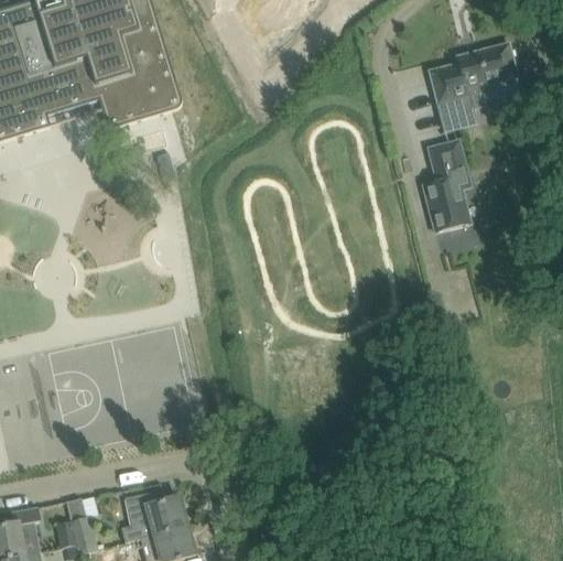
[(0,140),(49,126),(45,115),(97,99),(104,120),(105,123),(107,126),(109,127),(111,127),(115,127),(174,109),(176,108),(179,106),(180,104),(180,101),(180,98),(150,0),(25,0),(0,8),(0,140)]
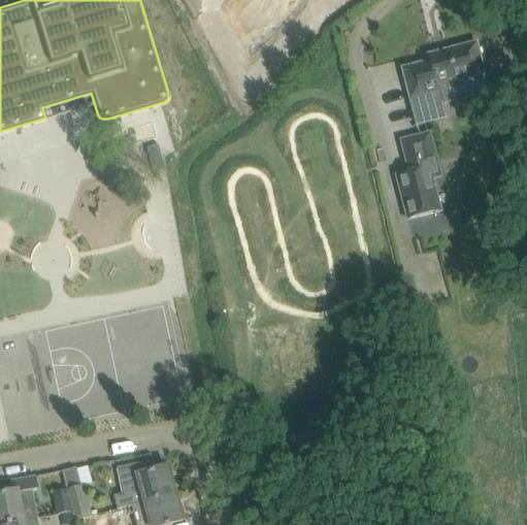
[(488,88),(484,72),(485,72),(475,40),(427,53),(429,59),(401,66),(409,97),(437,91),(439,100),(488,88)]
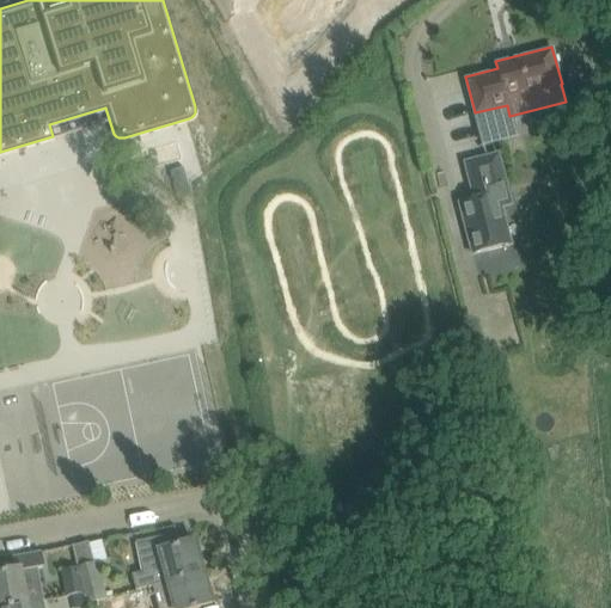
[(472,251),(509,241),(500,204),(509,201),(498,152),(465,160),(474,197),(459,201),(472,251)]
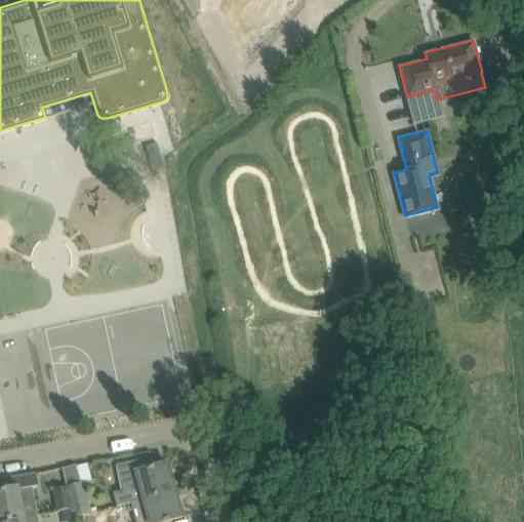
[(157,142),(145,145),(152,168),(164,165),(157,142)]
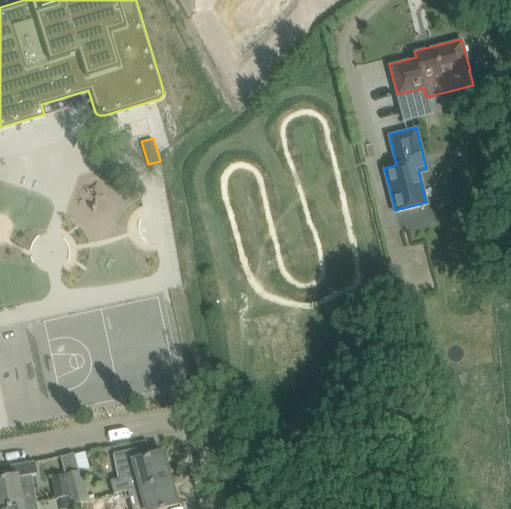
[(59,299),(198,276),(189,226),(90,242),(88,227),(79,229),(77,219),(109,214),(100,157),(51,165),(50,163),(0,171),(0,245),(57,235),(61,258),(53,259),(59,299)]
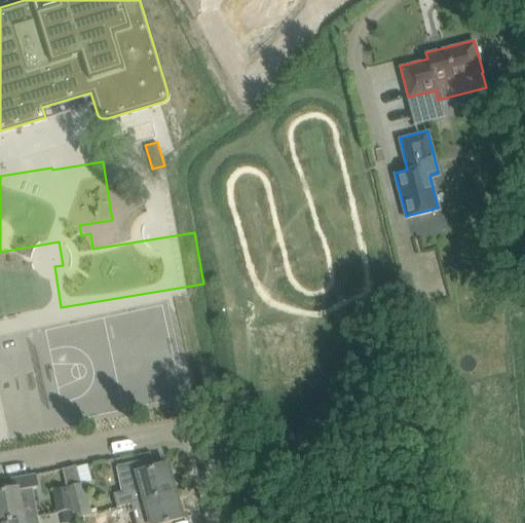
[(23,319),(48,315),(47,305),(22,308),(23,319)]
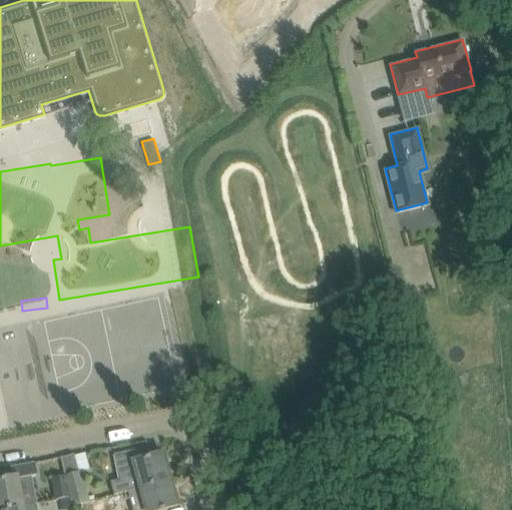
[(5,386),(11,421),(37,417),(35,403),(99,393),(98,388),(146,380),(146,379),(163,376),(151,304),(127,308),(130,325),(20,343),(19,332),(0,335),(0,372),(15,369),(17,384),(5,386)]
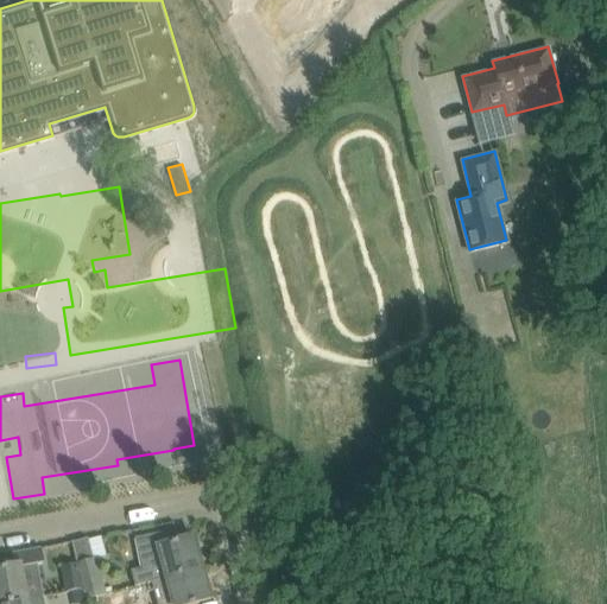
[(150,579),(151,582),(202,567),(193,534),(177,539),(174,528),(134,535),(140,565),(131,567),(134,583),(150,579)]
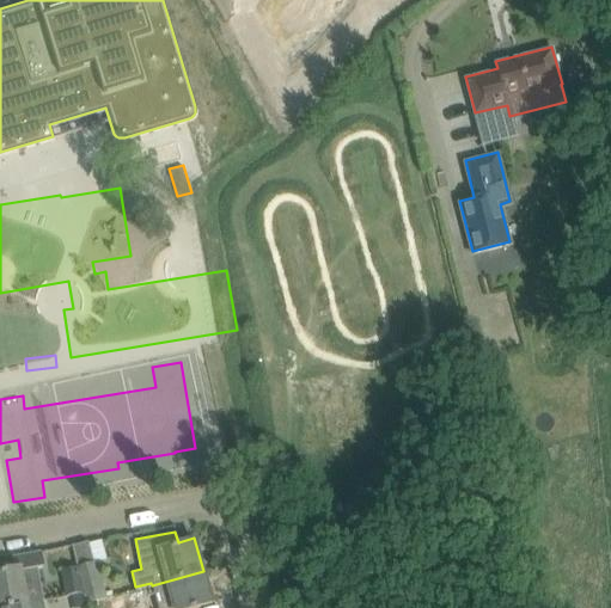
[(101,558),(96,540),(95,539),(90,540),(72,544),(72,545),(77,564),(78,565),(78,566),(83,590),(84,590),(85,593),(86,600),(103,596),(107,596),(98,558),(101,558)]
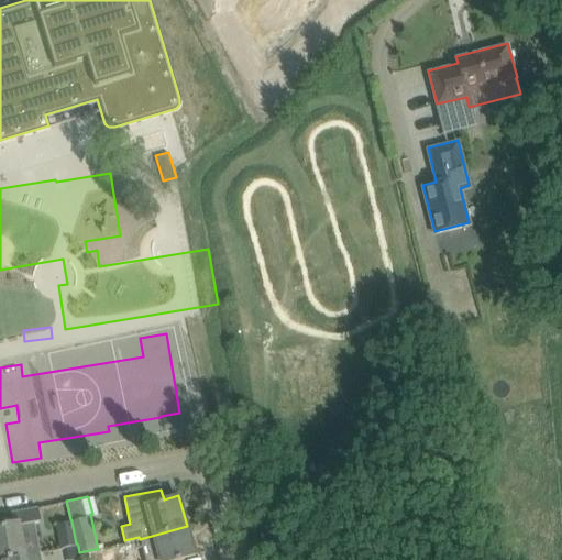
[(0,558),(39,551),(35,534),(34,525),(33,520),(40,519),(39,512),(37,506),(10,511),(12,523),(0,525),(0,558)]
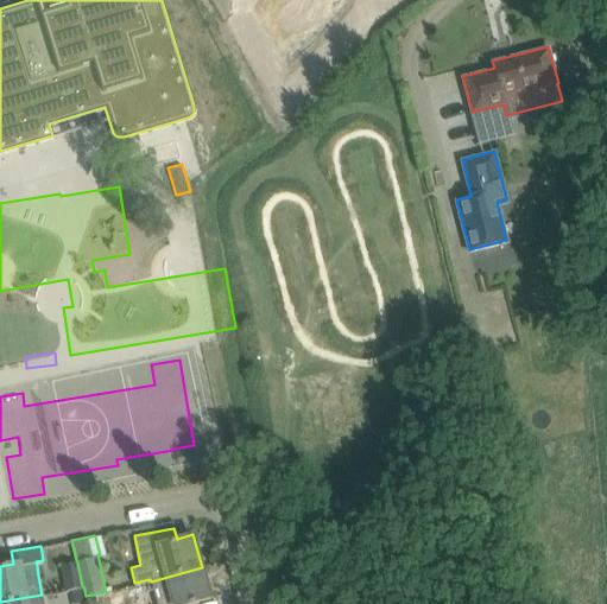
[(77,563),(59,566),(65,589),(82,586),(77,563)]
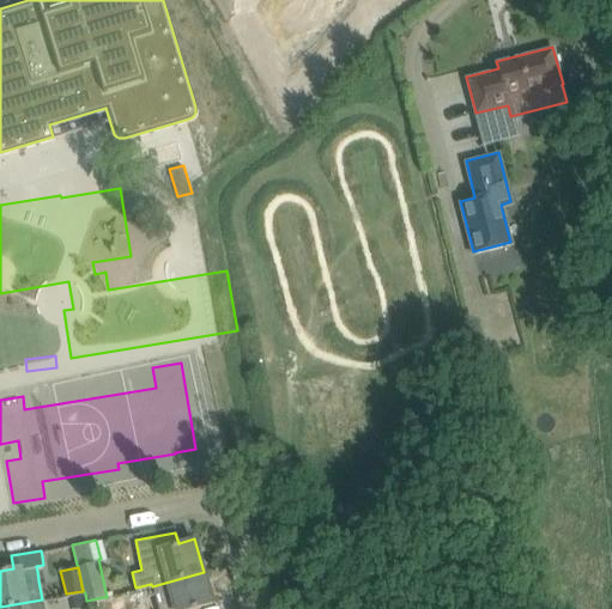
[(158,608),(183,608),(189,608),(212,602),(204,572),(152,586),(158,608)]
